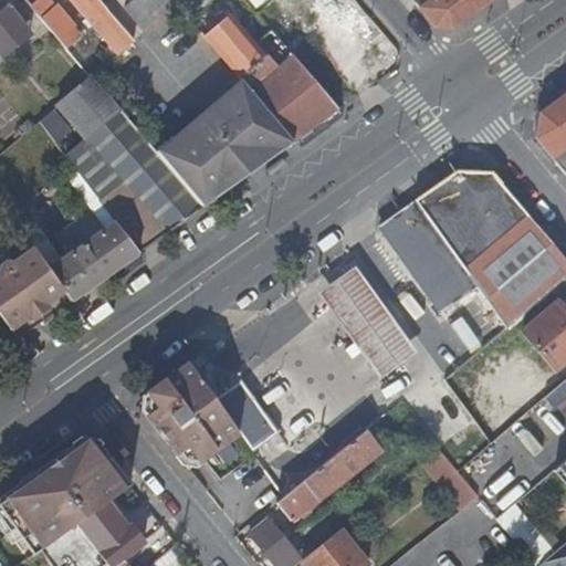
[(23,0),(59,40),(74,29),(59,10),(51,17),(40,3),(37,7),(30,0),(23,0)]
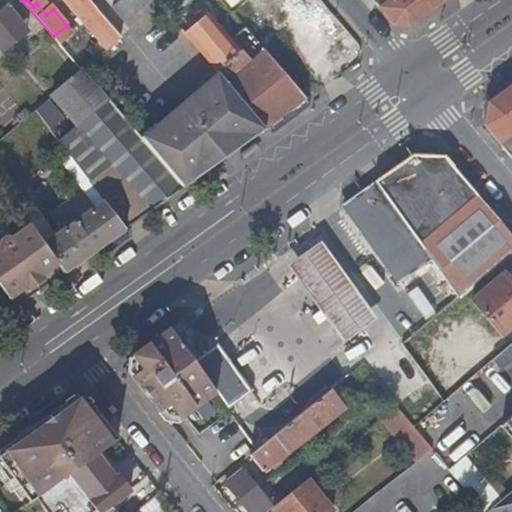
[(68,0),(108,47),(120,37),(88,0),(68,0)]
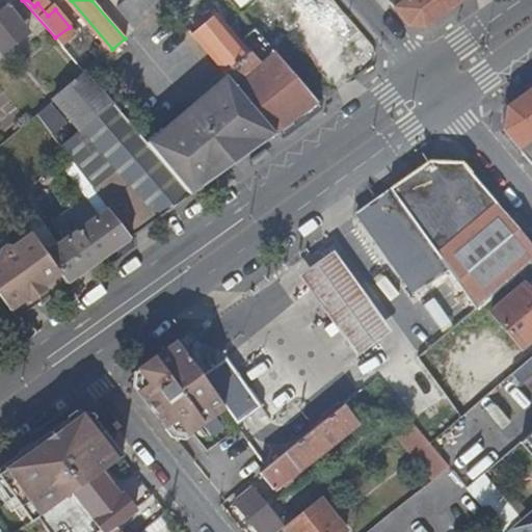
[(164,5),(176,17),(194,0),(126,0),(116,9),(135,30),(163,6),(164,5)]
